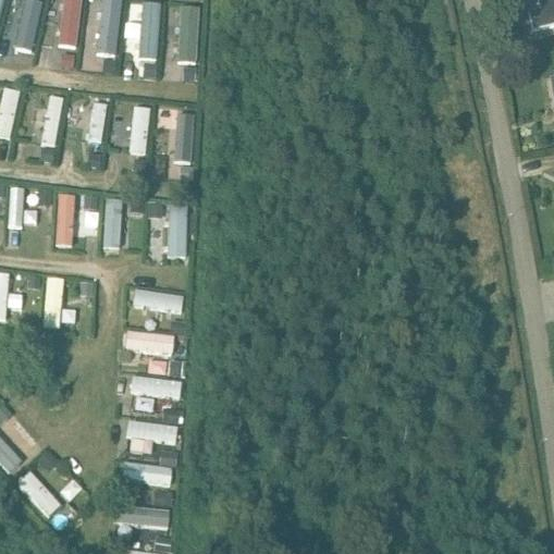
[(22,0),(15,40),(36,45),(44,0),(22,0)]
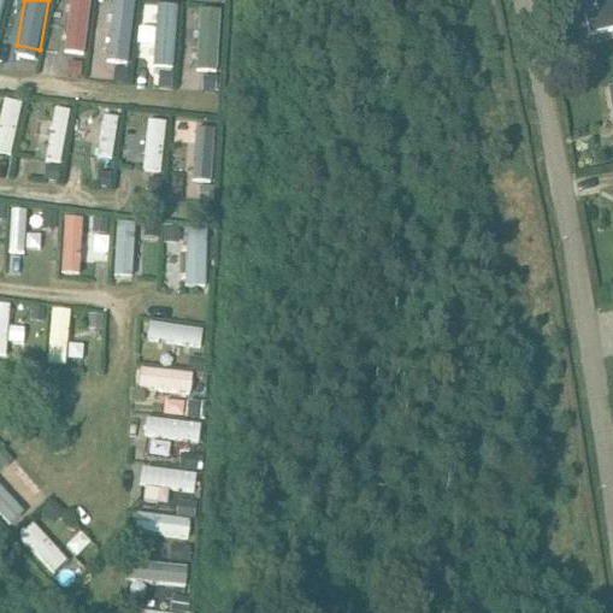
[(64,0),(63,49),(84,51),(86,0),(64,0)]
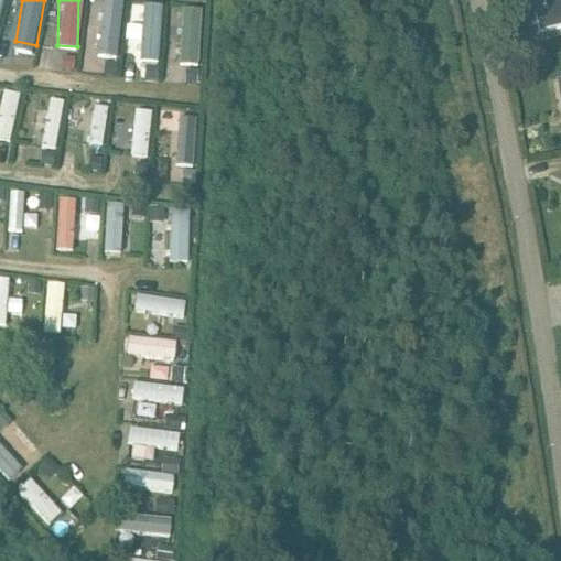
[(99,0),(98,54),(121,54),(122,0),(99,0)]
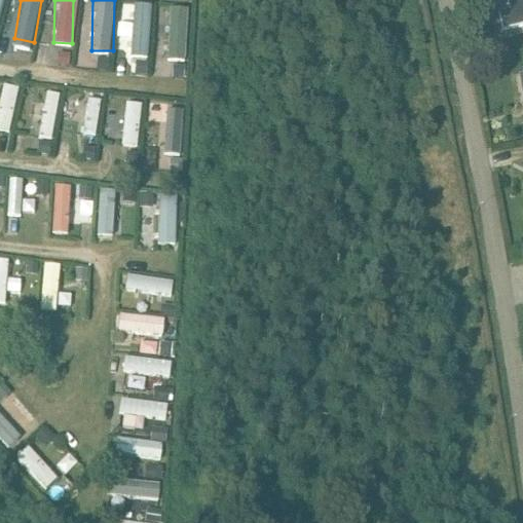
[(511,0),(513,9),(501,11),(506,29),(522,25),(522,0),(511,0)]
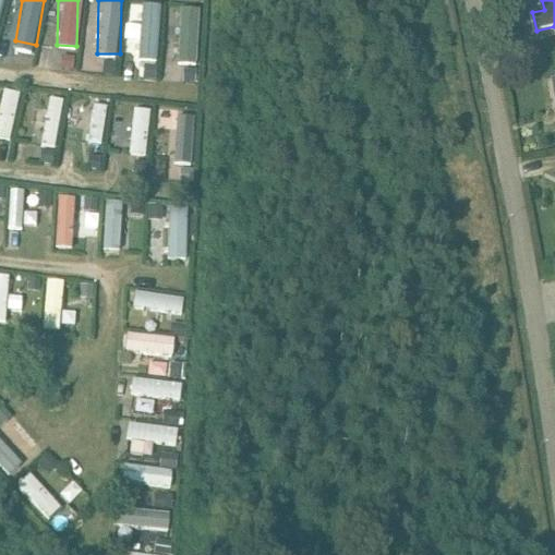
[(128,48),(137,48),(136,61),(158,62),(159,2),(130,1),(128,48)]
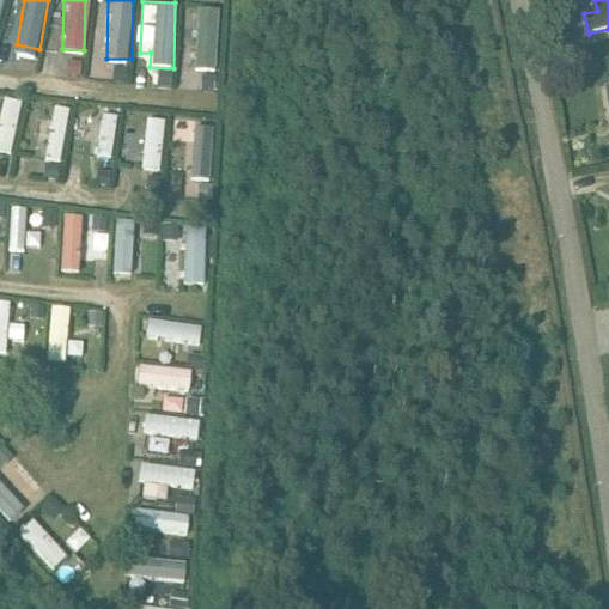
[(196,7),(194,68),(215,68),(217,7),(196,7)]
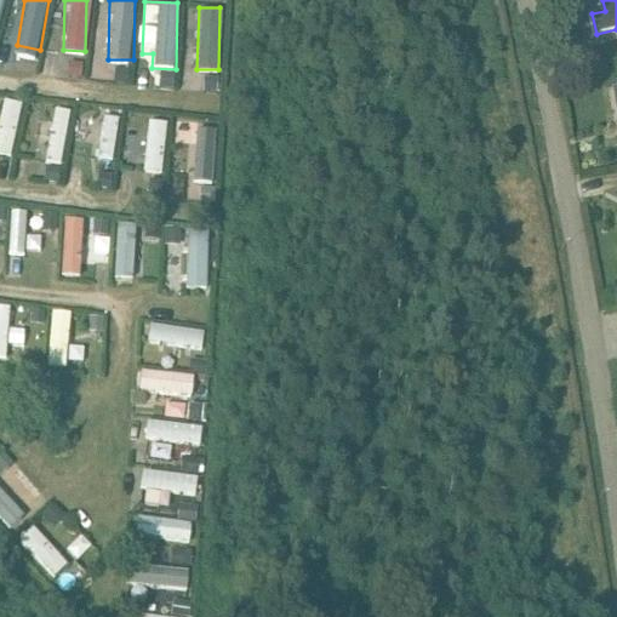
[(0,150),(15,153),(22,101),(0,97),(0,150)]
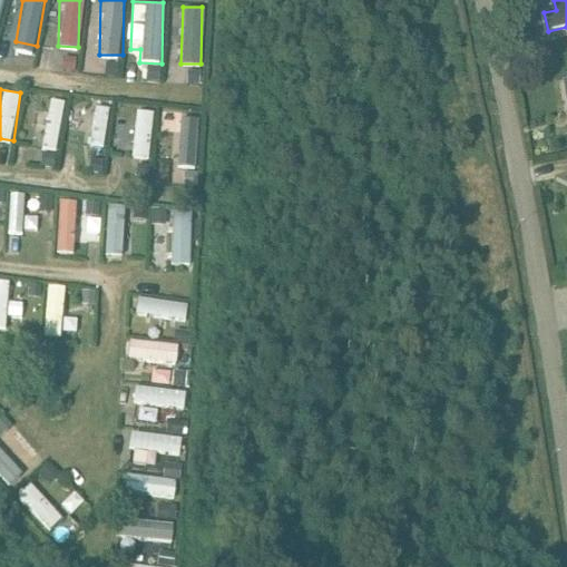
[(35,109),(32,124),(44,126),(40,146),(56,149),(67,100),(49,97),(46,111),(35,109)]
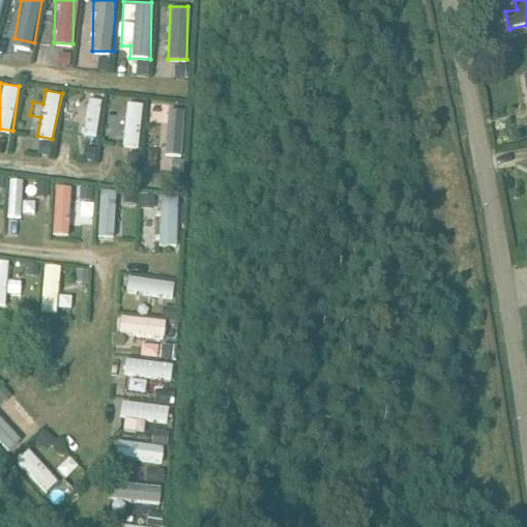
[(84,135),(100,135),(101,97),(85,97),(84,135)]
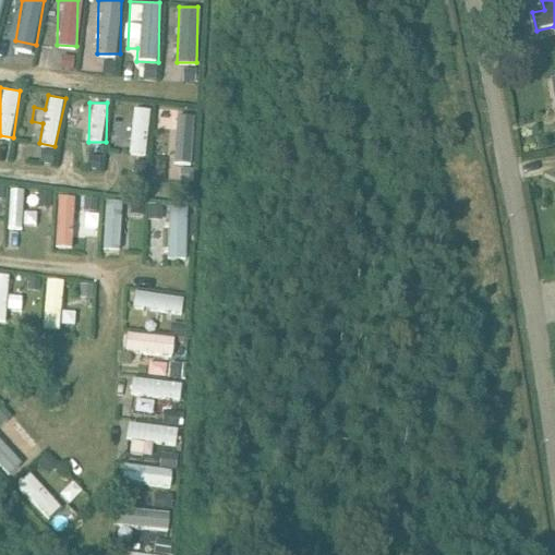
[(132,107),(130,152),(148,153),(149,107),(132,107)]
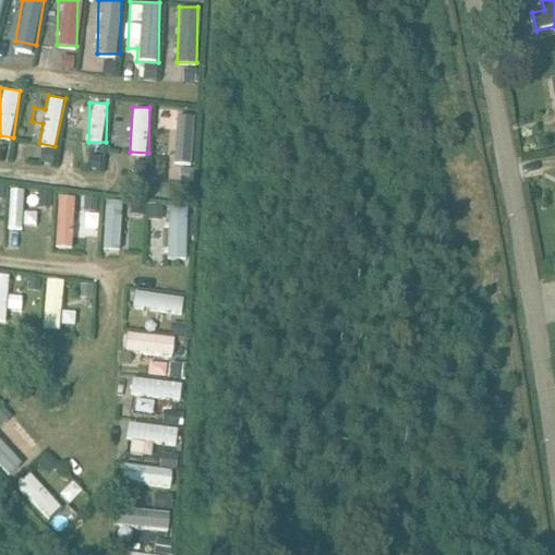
[(192,160),(193,111),(178,111),(177,159),(192,160)]
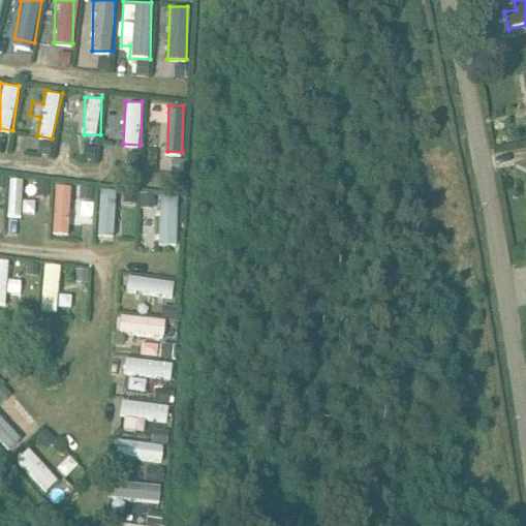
[(39,181),(38,195),(52,196),(52,182),(39,181)]
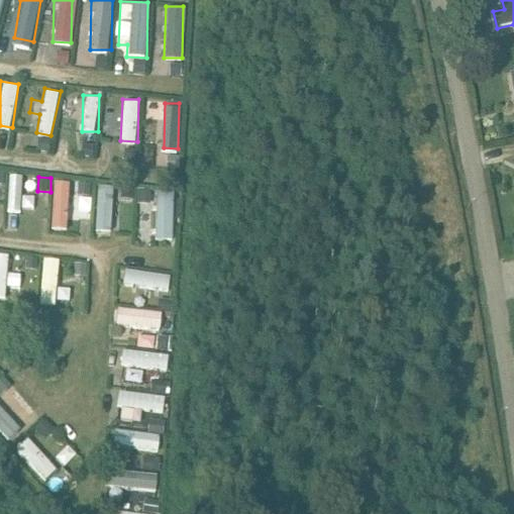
[(49,228),(66,228),(67,181),(50,181),(49,228)]
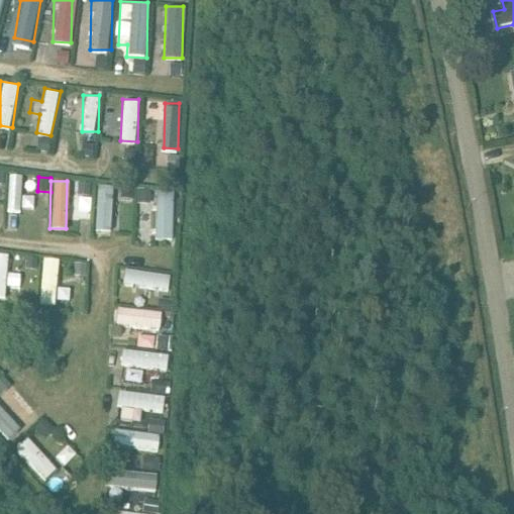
[(108,229),(108,185),(95,185),(94,229),(108,229)]
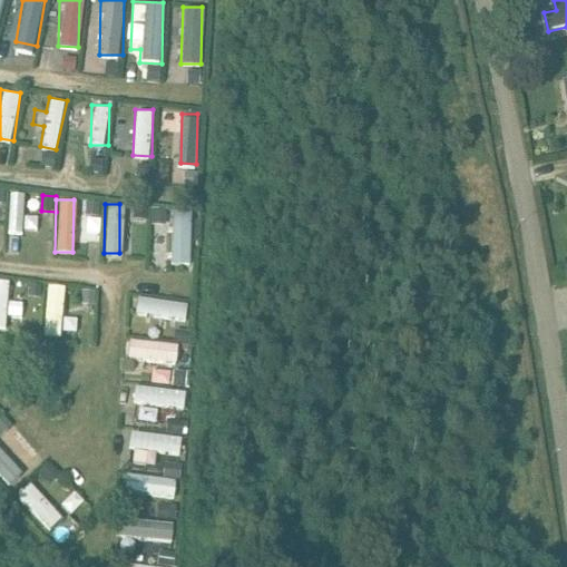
[(153,235),(154,204),(130,204),(129,234),(153,235)]
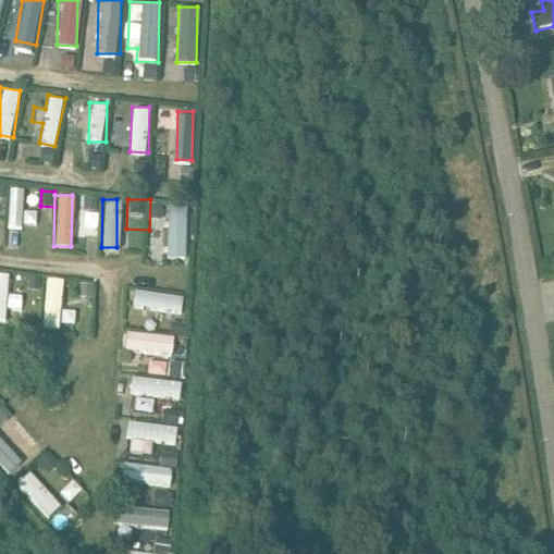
[(193,257),(192,207),(164,208),(164,257),(193,257)]
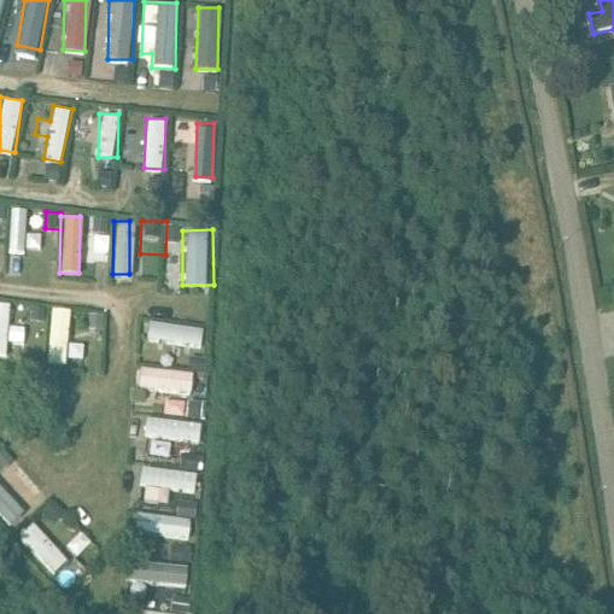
[(47,363),(68,363),(70,308),(50,308),(47,363)]
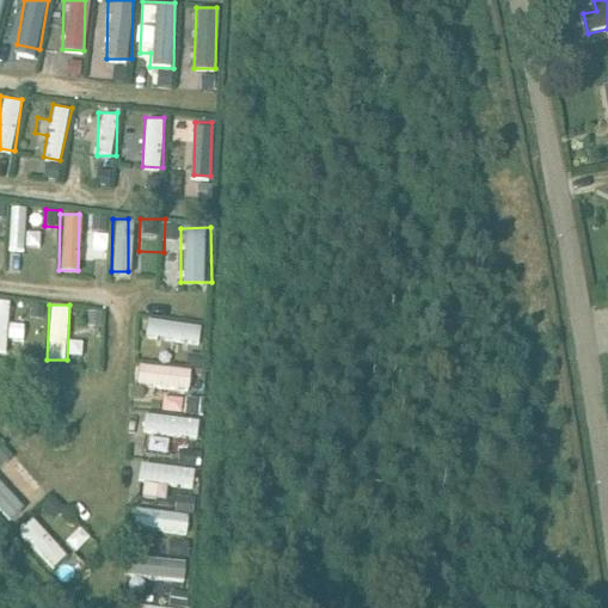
[(202,341),(203,324),(145,319),(143,337),(202,341)]
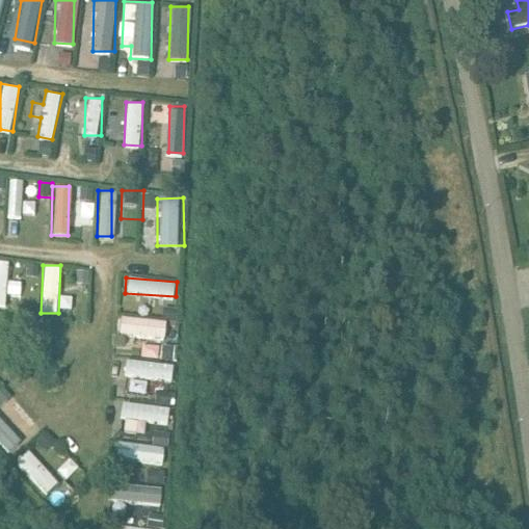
[(144,296),(129,294),(128,311),(143,312),(144,296)]
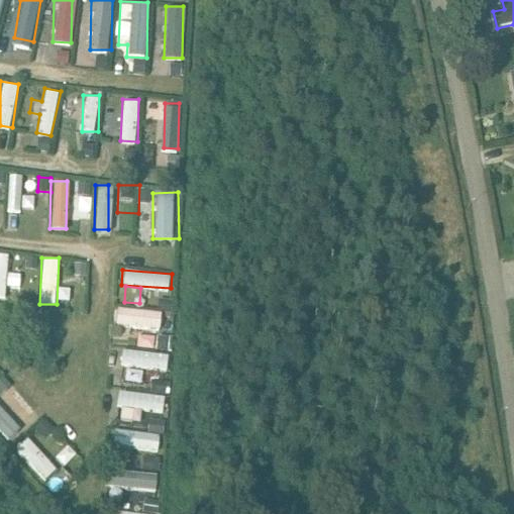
[(175,312),(177,300),(162,297),(160,310),(175,312)]
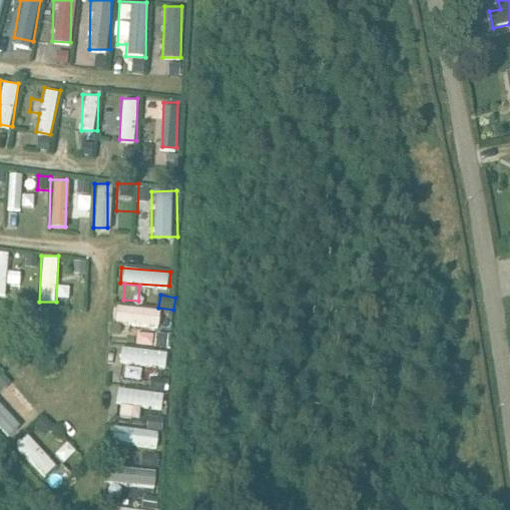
[(170,347),(170,334),(159,333),(159,346),(170,347)]
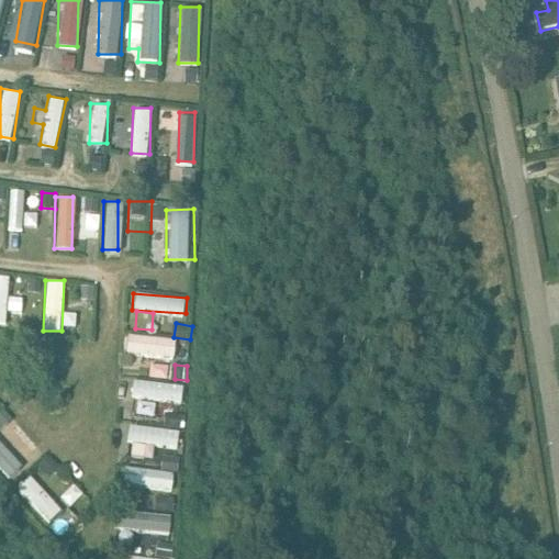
[(125,398),(125,415),(154,415),(155,399),(125,398)]
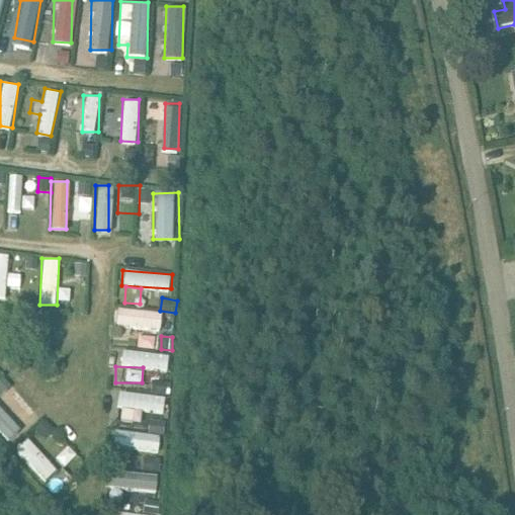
[(168,394),(170,381),(156,379),(154,392),(168,394)]
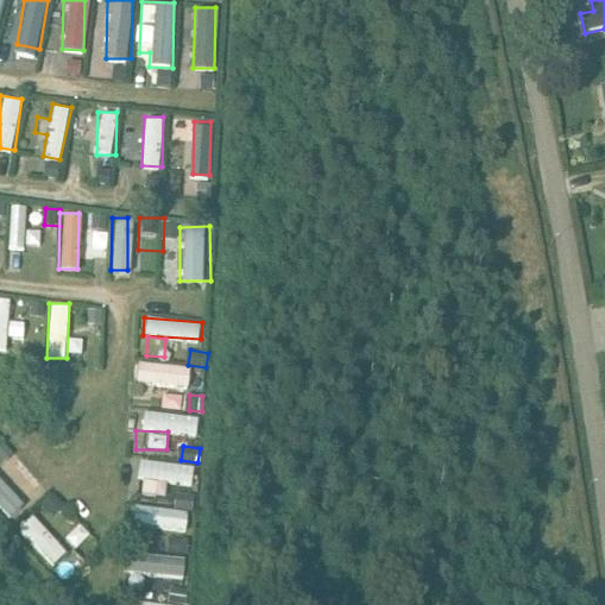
[(139,458),(136,478),(157,481),(156,492),(178,497),(181,483),(190,485),(194,467),(139,458)]
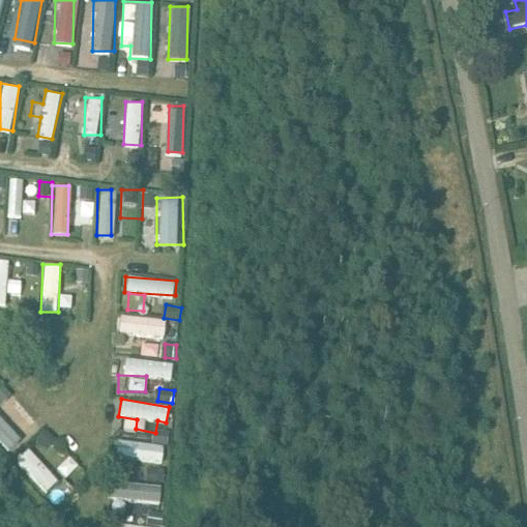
[(0,415),(0,442),(7,450),(20,438),(0,415)]
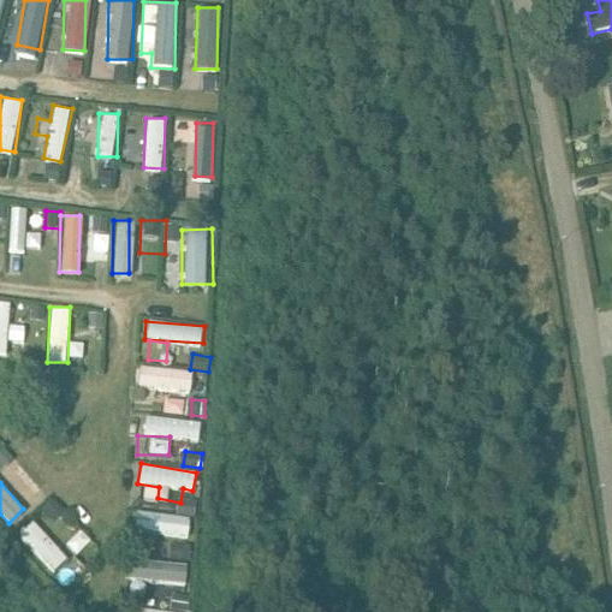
[(58,522),(69,511),(57,498),(46,510),(58,522)]
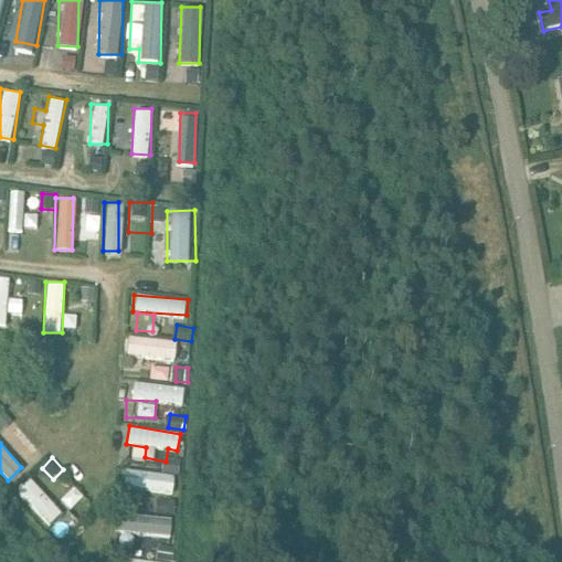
[(182,473),(183,459),(167,457),(166,470),(182,473)]
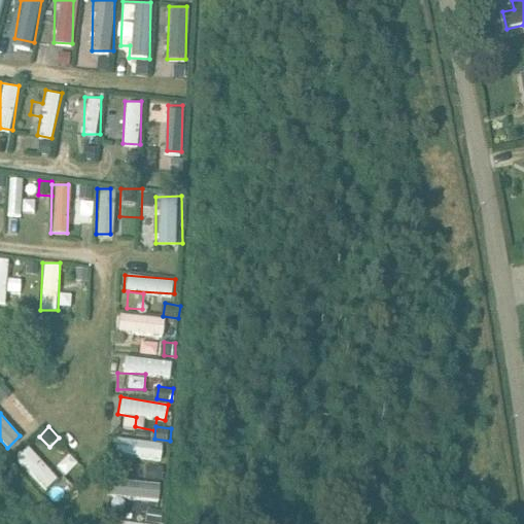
[(115,454),(161,457),(162,440),(116,438),(115,454)]
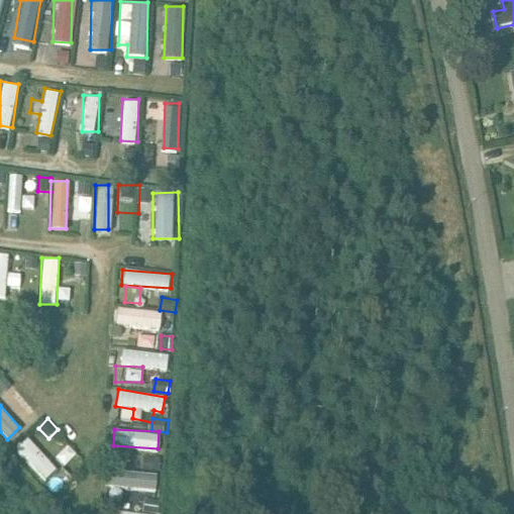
[(27,435),(15,447),(46,482),(60,470),(27,435)]
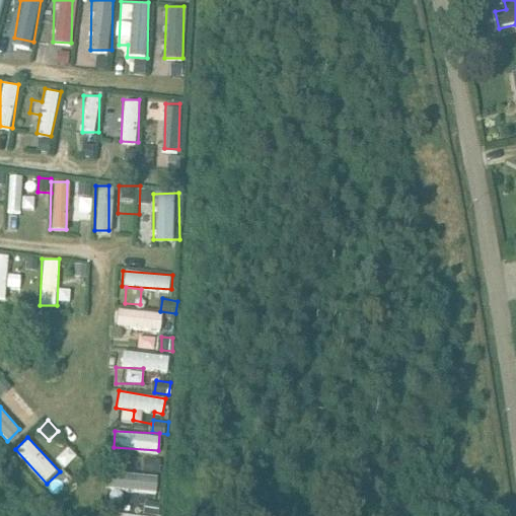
[(68,446),(58,458),(69,468),(79,455),(68,446)]
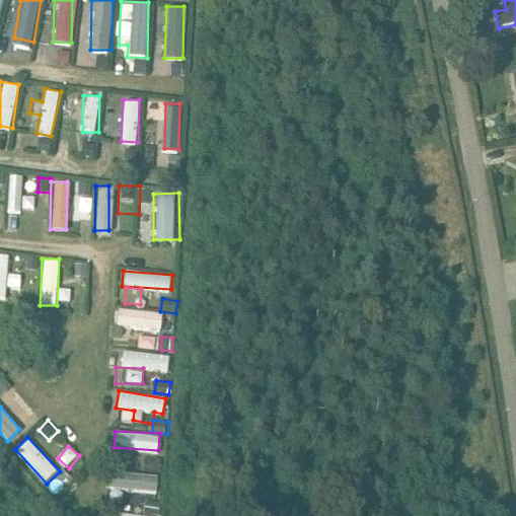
[(162,471),(163,459),(147,457),(146,470),(162,471)]
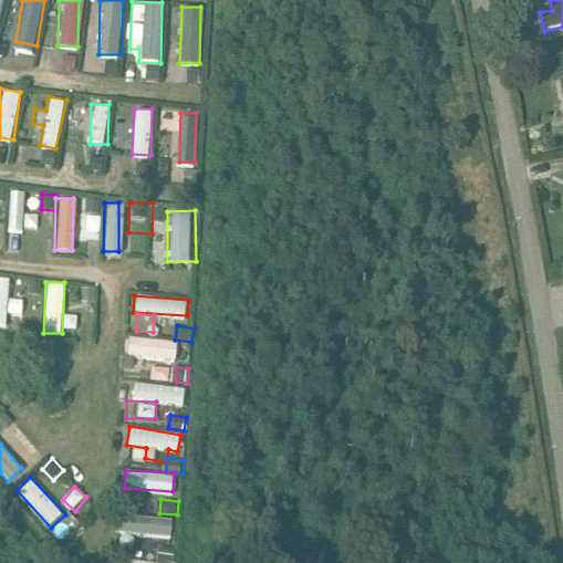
[(175,562),(177,548),(162,545),(159,559),(175,562)]
